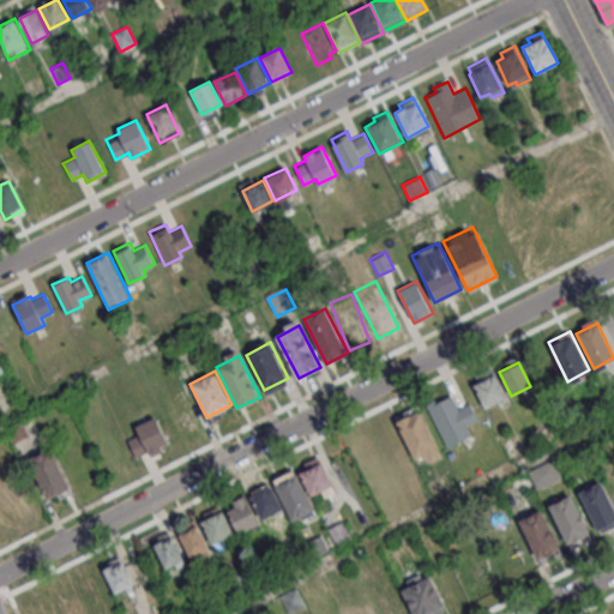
[(473,384),(494,373),(507,397),(485,408),(473,384)]
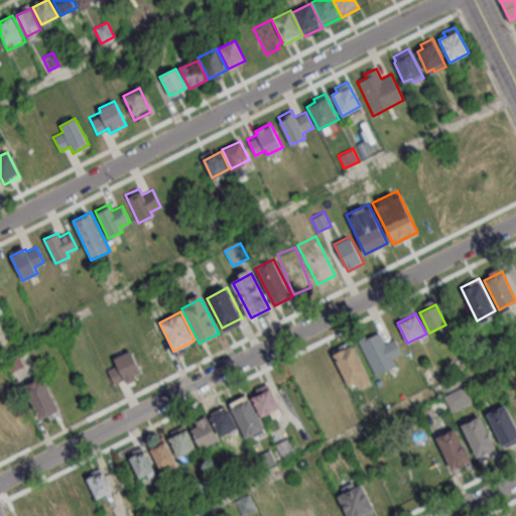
[(358,339),(377,330),(384,344),(394,339),(401,353),(391,358),(395,365),(376,375),(358,339)]
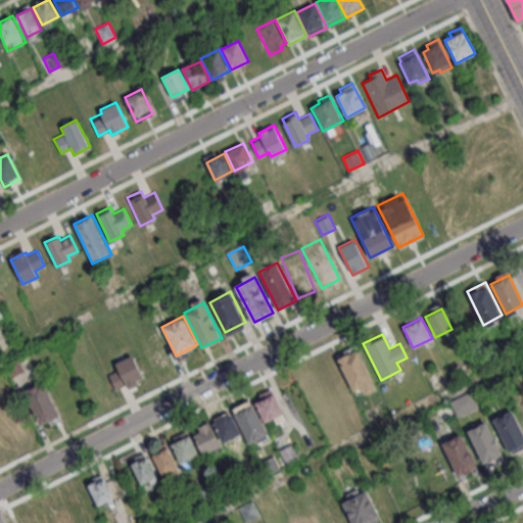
[(337,359),(357,349),(377,388),(365,394),(362,389),(354,392),(337,359)]
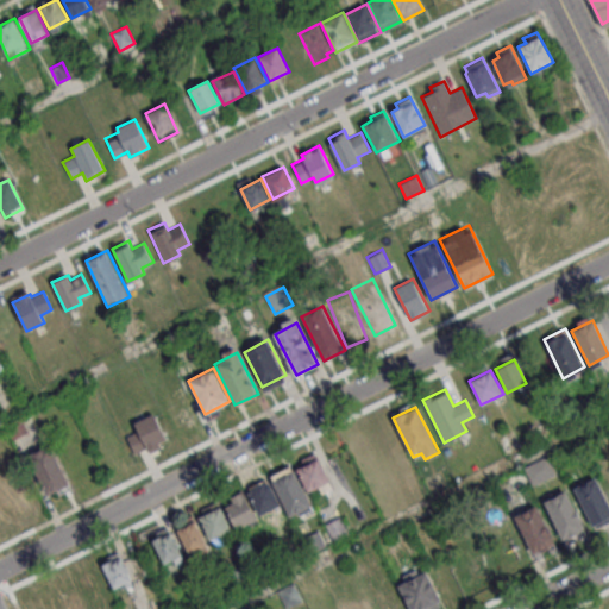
[(126,437),(138,431),(135,422),(155,413),(170,444),(150,453),(146,447),(135,453),(126,437)]
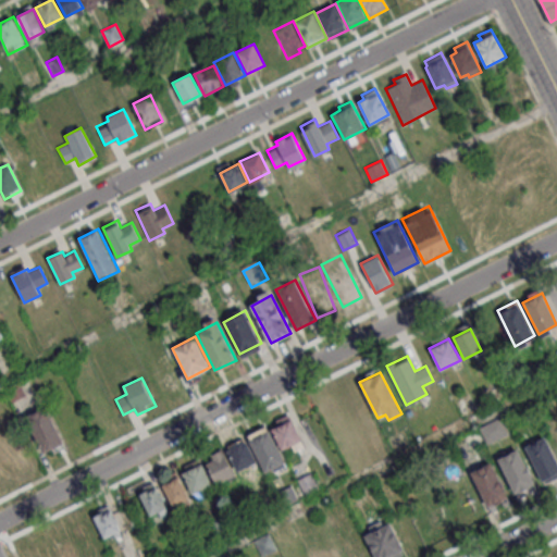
[(17,380),(25,395),(11,403),(3,387),(17,380)]
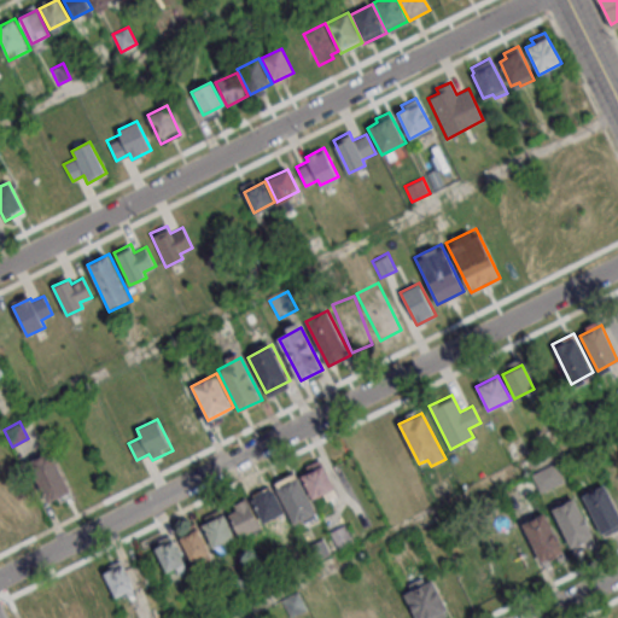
[(50,452),(71,493),(47,505),(25,464),(50,452)]
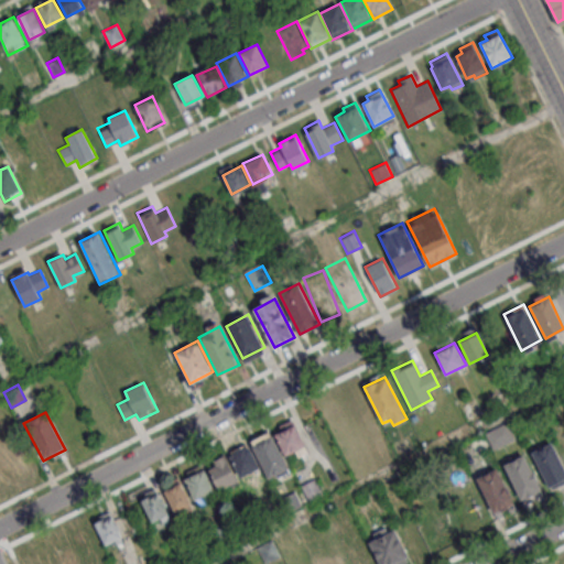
[(274,433),(295,423),(306,445),(285,456),(274,433)]
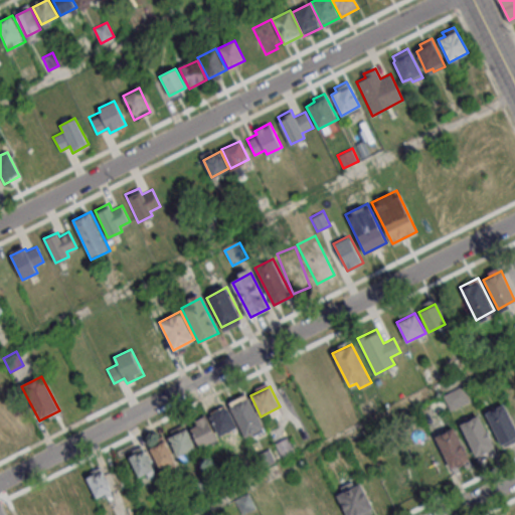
[(464,388),(472,403),(453,412),(445,398),(464,388)]
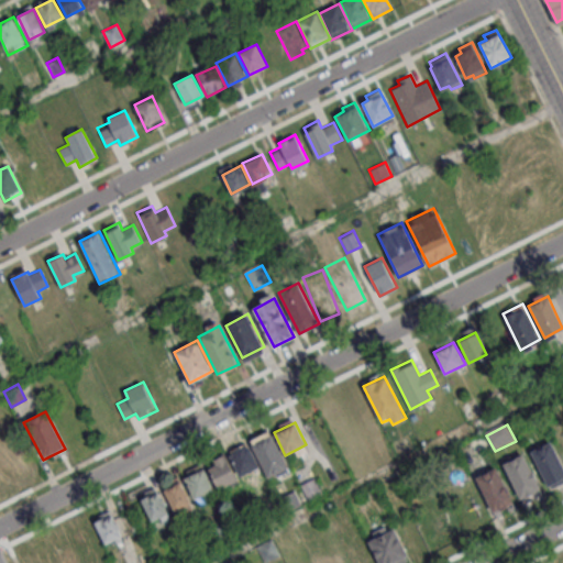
[(467,440),(483,433),(489,448),(475,455),(467,440)]
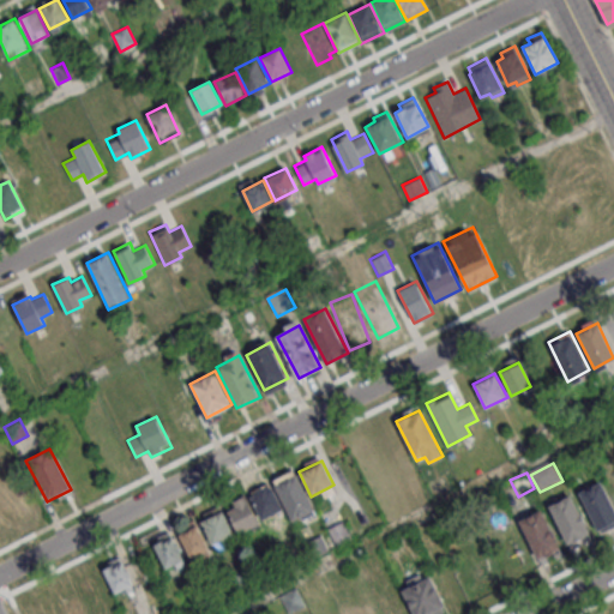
[(275,485),(296,474),(314,510),(293,521),(275,485)]
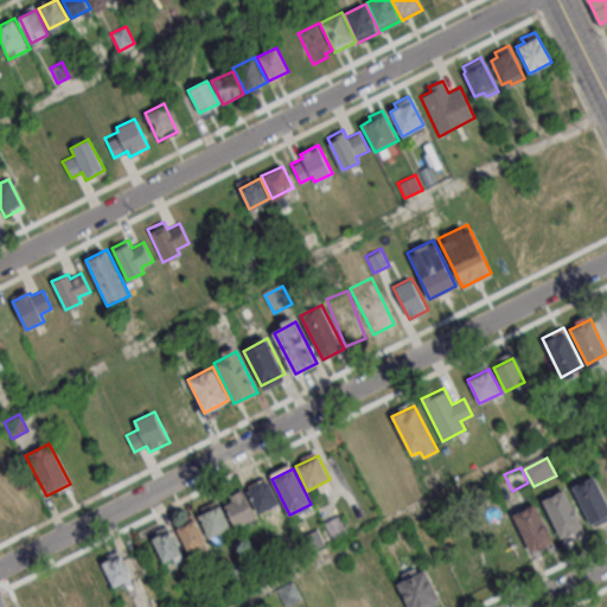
[(572,485),(593,474),(606,502),(606,516),(592,524),(572,485)]
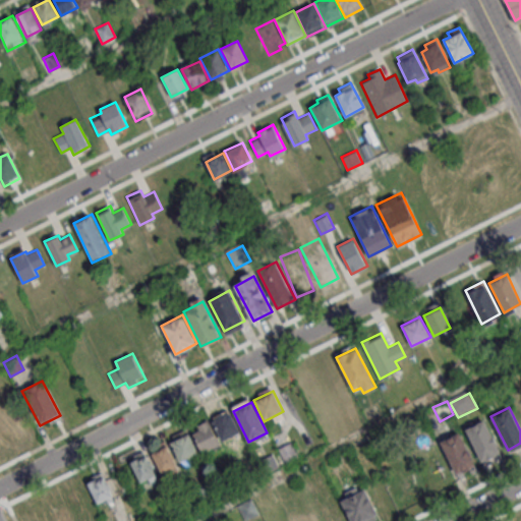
[(0,420),(21,409),(32,429),(0,446),(0,420)]
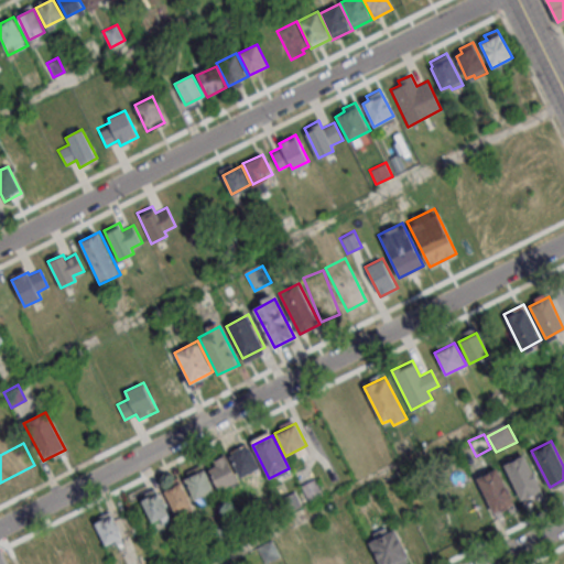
[(230,456),(249,447),(258,465),(239,475),(230,456)]
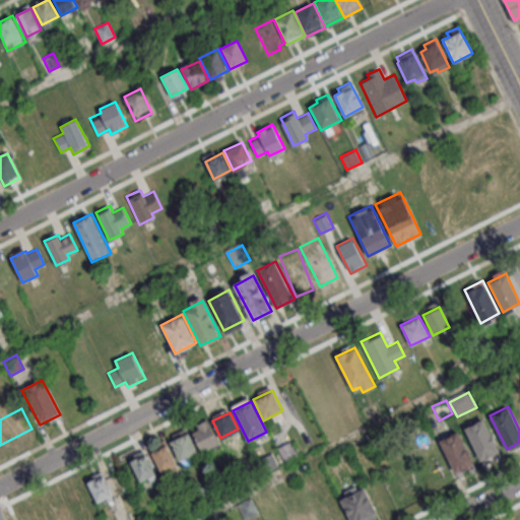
[(464,428),(481,418),(499,452),(481,461),(464,428)]
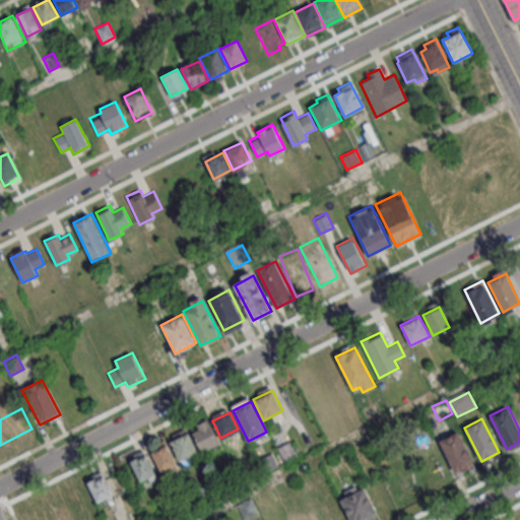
[(218,443),(202,451),(192,432),(209,424),(218,443)]
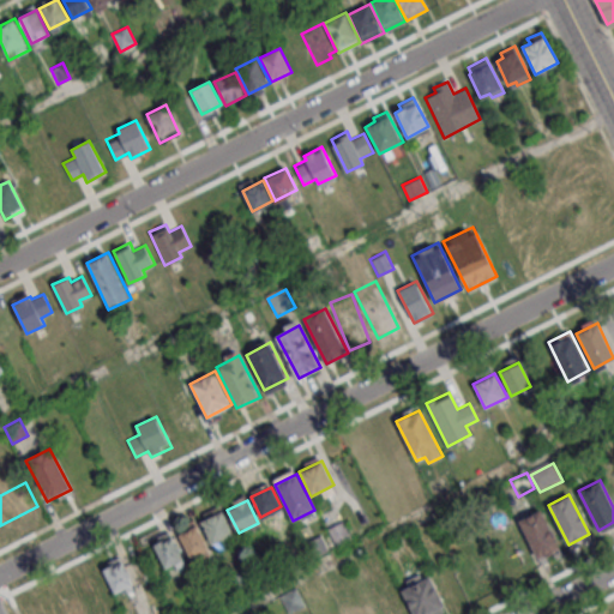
[(518,518),(540,507),(560,547),(539,558),(518,518)]
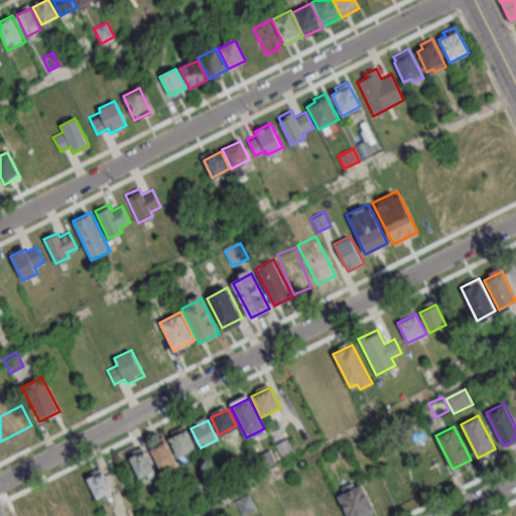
[(168,438),(187,429),(197,447),(177,457),(168,438)]
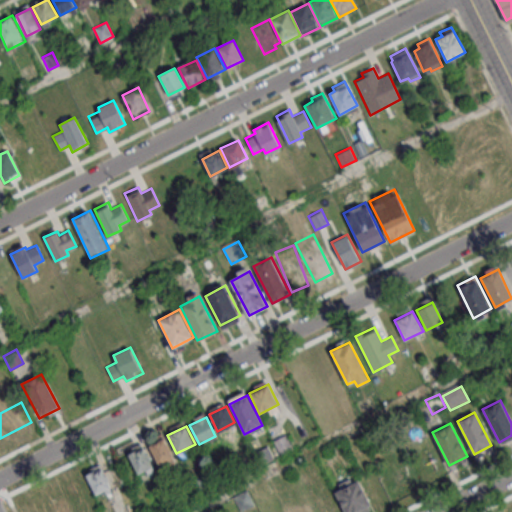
[(273,440),(286,434),(293,447),(280,454),(273,440)]
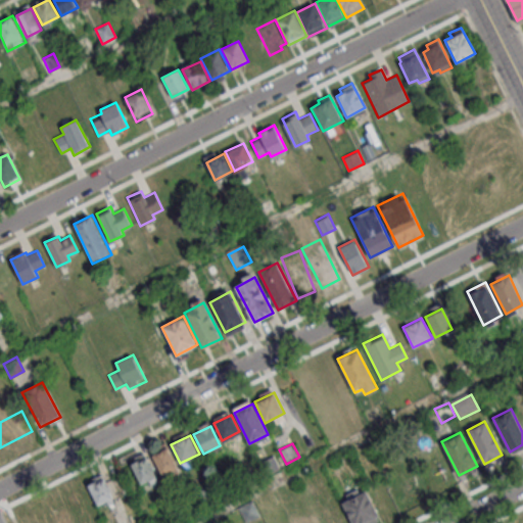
[(151,455),(168,446),(179,468),(162,476),(151,455)]
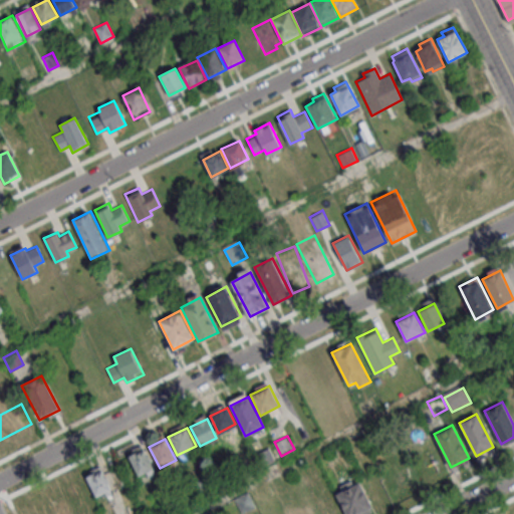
[(127,455),(144,447),(154,467),(138,475),(127,455)]
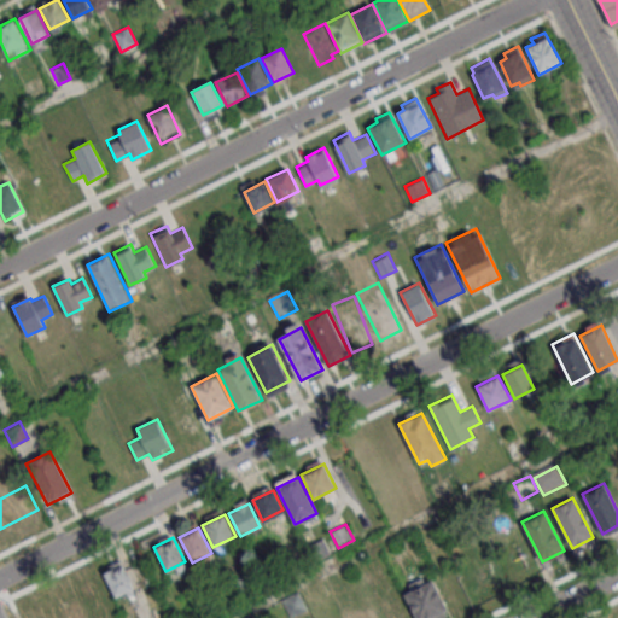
[(321,538),(328,554),(314,561),(305,547),(321,538)]
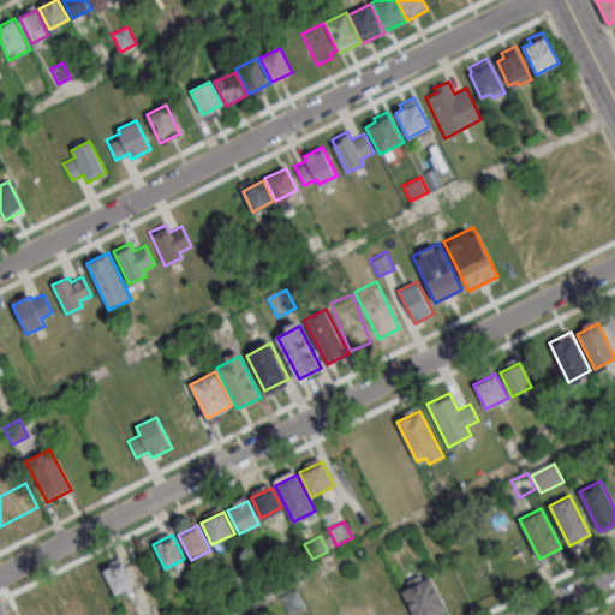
[(103,571),(121,561),(133,584),(114,593),(103,571)]
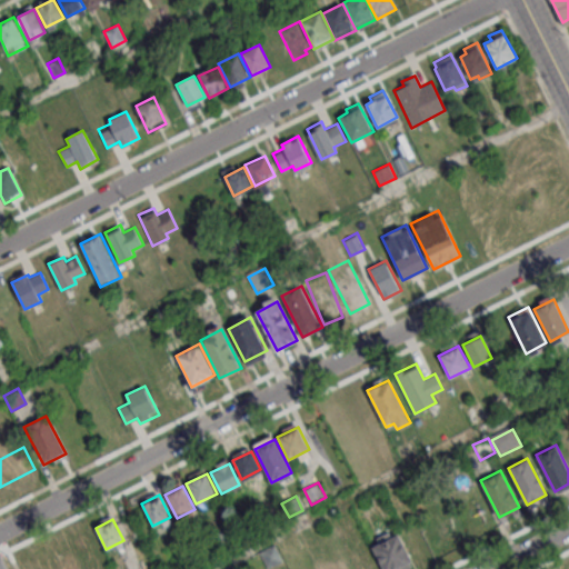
[(101,555),(90,531),(89,532),(87,527),(75,533),(77,538),(72,541),(83,563),(101,555)]
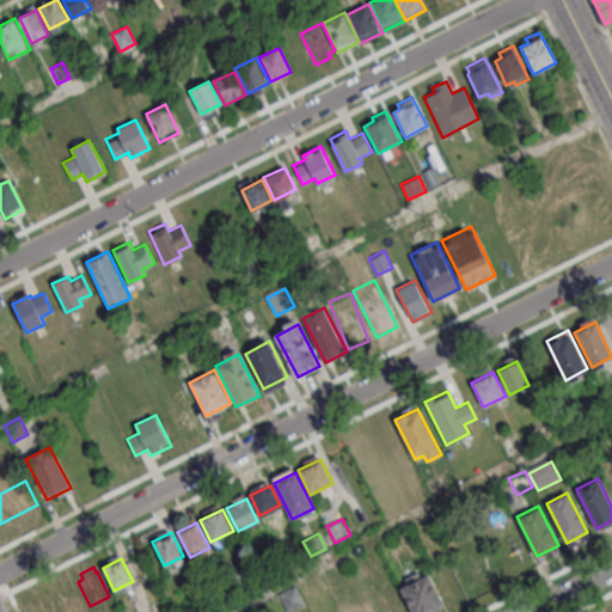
[(412,611),(401,588),(427,574),(442,606),(430,611),(412,611)]
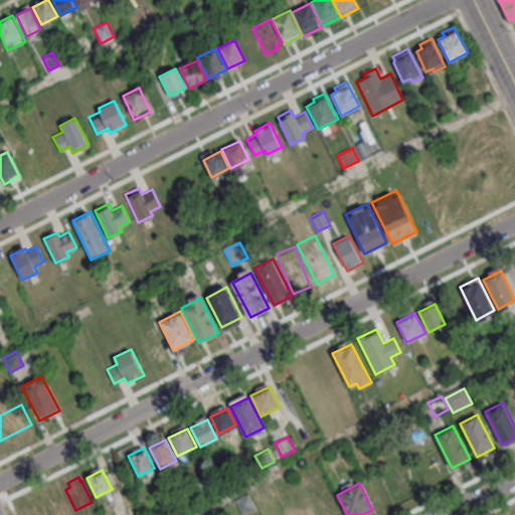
[(57,490),(58,493),(60,492),(71,514),(50,514),(43,500),(48,498),(47,494),(57,490)]
